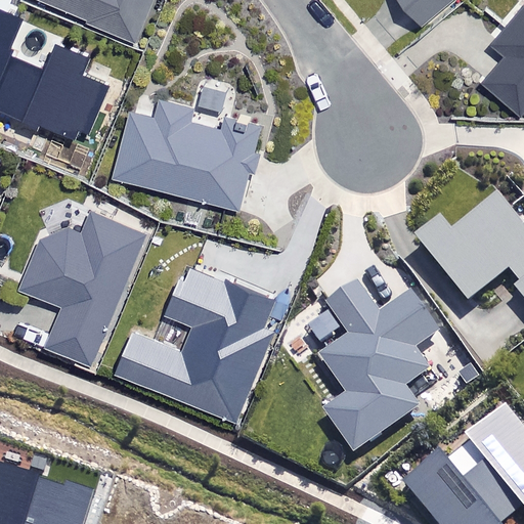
[(25,7),(5,0),(0,0),(0,100),(84,136),(108,79),(86,69),(94,50),(59,36),(47,63),(8,47),(25,7)]
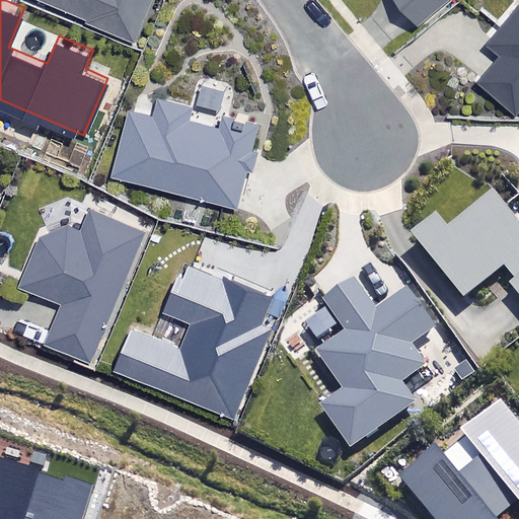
[(54,0),(134,35),(149,0),(54,0)]
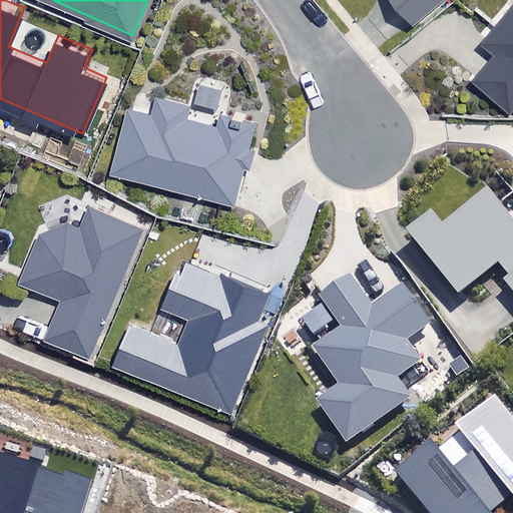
[(398,0),(414,19),(435,0),(398,0)]
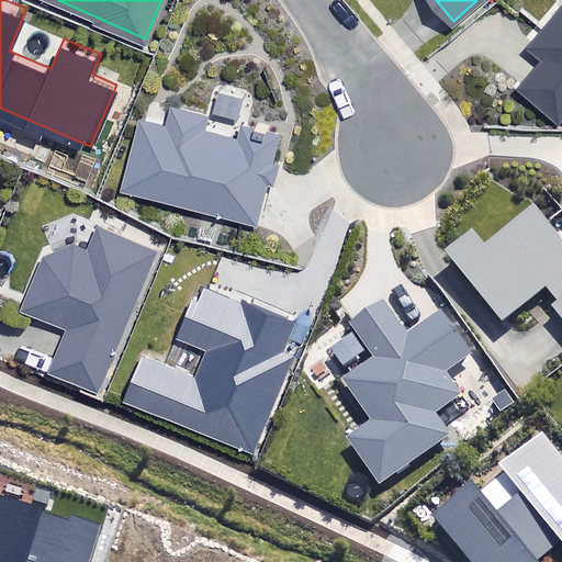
[(561,115),(561,1),(525,46),(539,58),(516,86),(558,121),(561,115)]
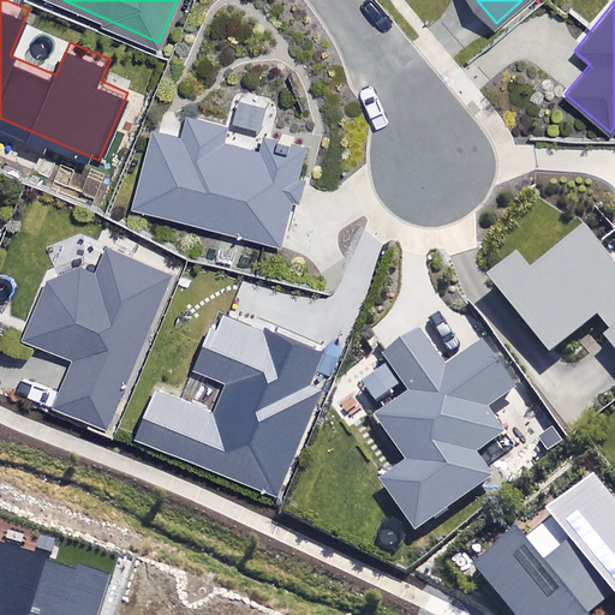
[(225,119),(190,109),(185,129),(157,120),(136,201),(280,240),(305,149),(258,136),(256,142),(221,132),(225,119)]
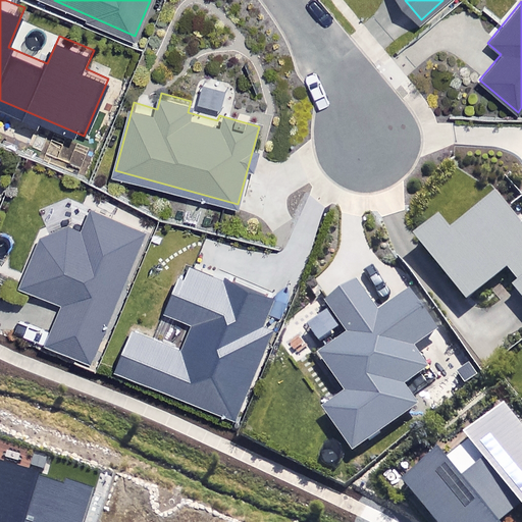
[(521,225),(496,193),(449,230),(439,218),(415,238),(464,300),(500,271),(521,299),(521,225)]
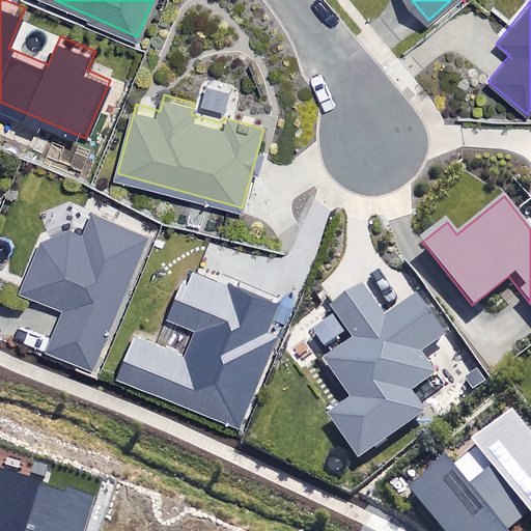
[(147,231),(93,208),(85,229),(70,222),(45,235),(23,286),(65,304),(49,342),(91,361),(147,231)]
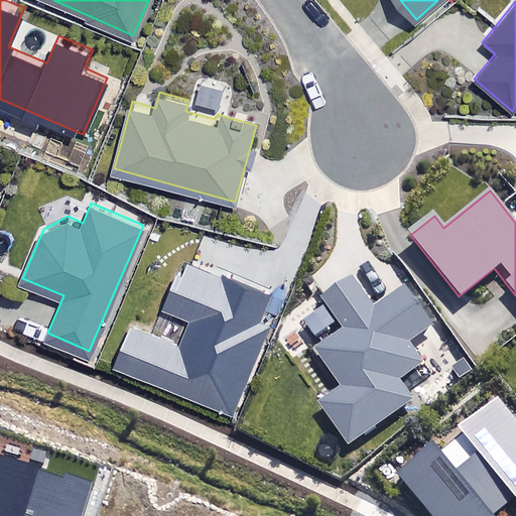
[(113,370),(233,420),(272,327),(258,320),(269,295),(184,260),(162,311),(191,323),(181,348),(131,327),(113,370)]
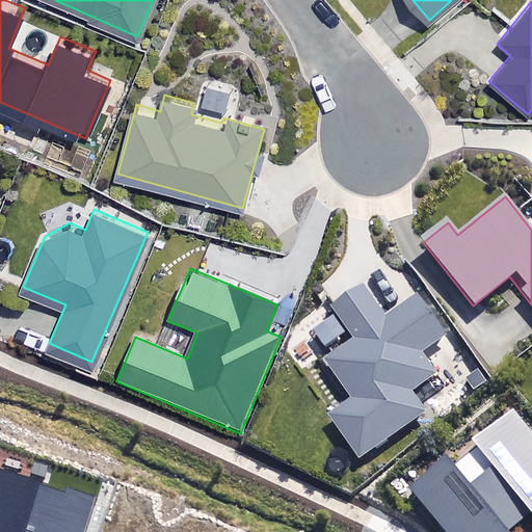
[(384,321),(362,288),(330,309),(352,341),(323,361),(349,399),(326,415),(356,459),(423,415),(408,393),(433,376),(419,355),(444,339),(417,299),(384,321)]
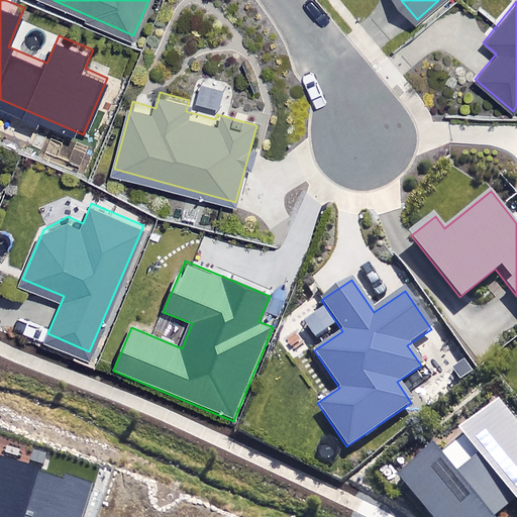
[(516,436),(516,426),(494,398),(455,428),(476,452),(451,471),(431,444),(396,473),(429,516),(496,516),(493,513),(513,498),(516,503),(516,442),(514,439),(516,436)]
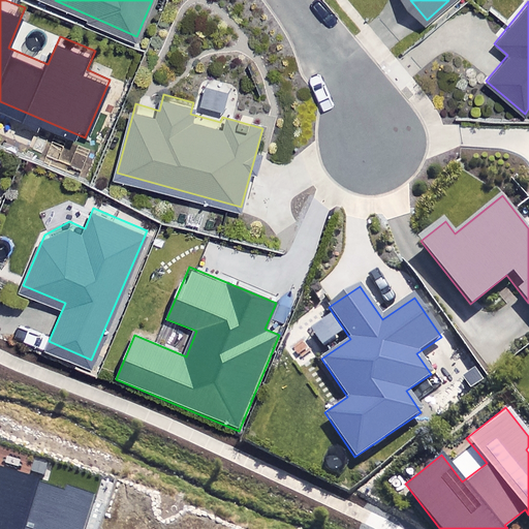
[(0,528),(85,528),(96,491),(64,481),(62,488),(40,481),(42,477),(0,464),(0,528)]
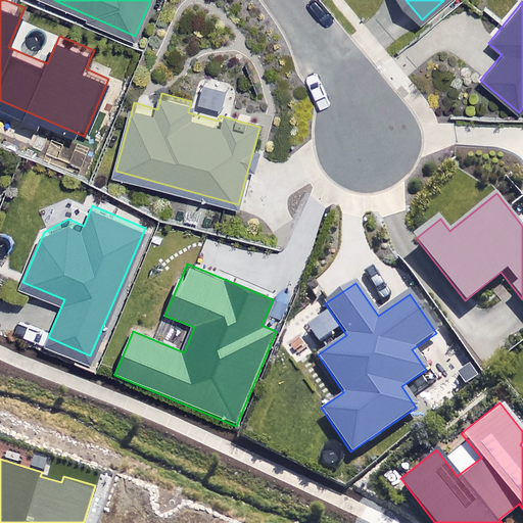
All buildings are outlined.
